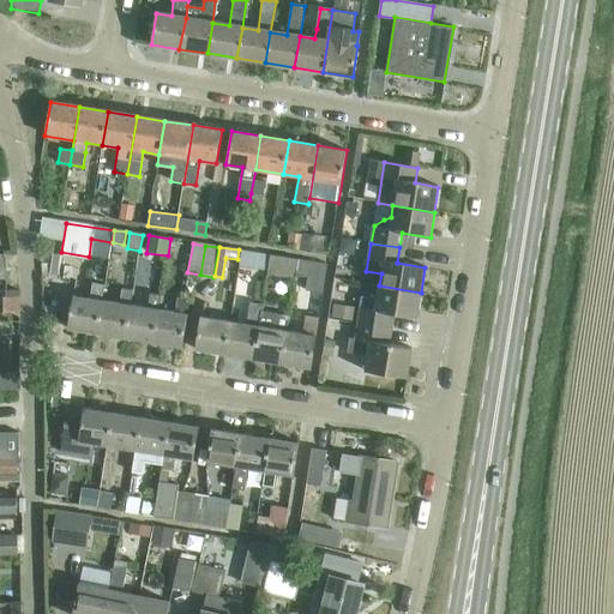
[(256,270),(268,271),(270,256),(258,253),(256,270)]
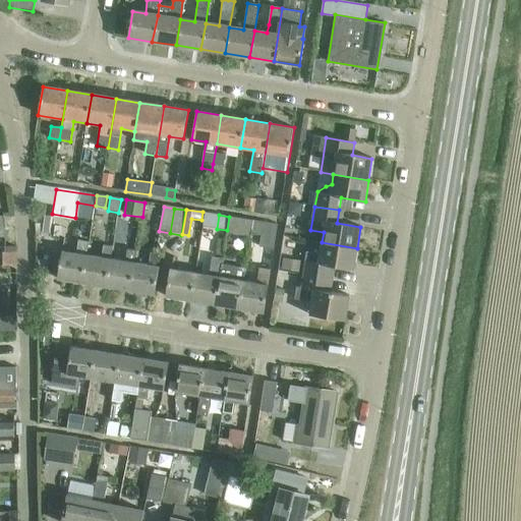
[(227,234),(250,238),(253,221),(229,217),(227,230),(227,234)]
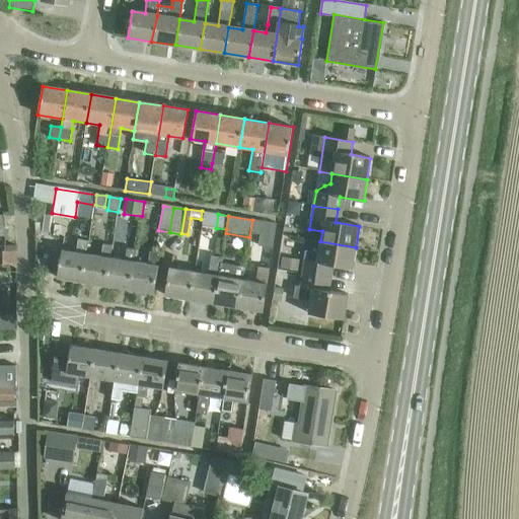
[(252,220),(249,237),(250,237),(251,234),(261,235),(258,246),(273,248),(276,224),(252,220)]
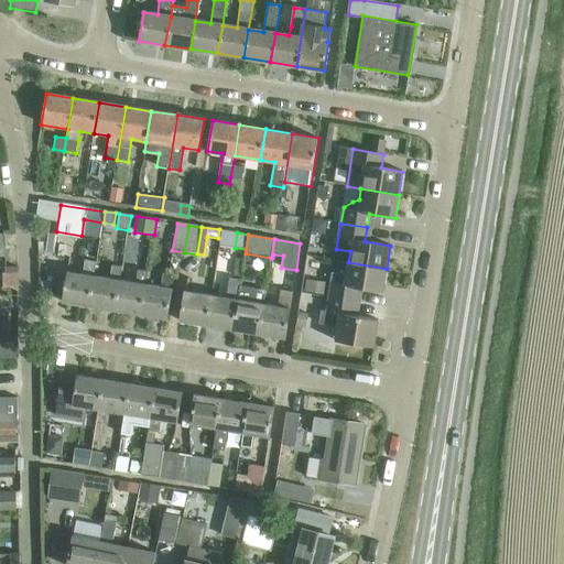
[(62,302),(88,306),(94,275),(96,262),(85,260),(83,274),(66,272),(62,302)]
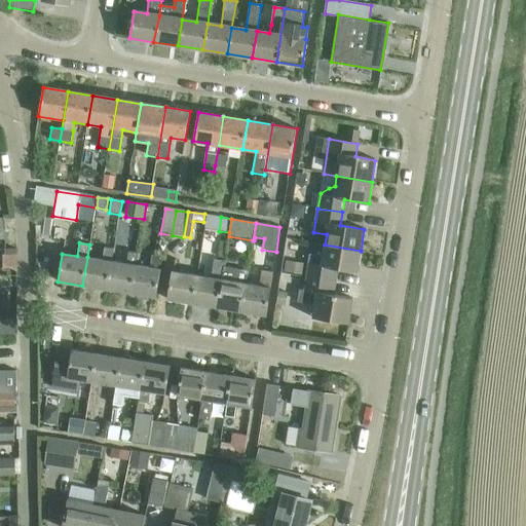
[(309,254),(305,277),(331,282),(333,268),(358,272),(361,251),(325,245),(323,256),(309,254)]
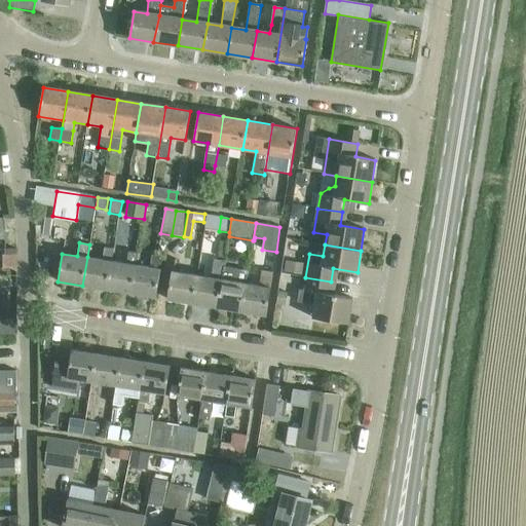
[(82,286),(106,290),(111,262),(113,250),(104,248),(102,260),(87,257),(82,286)]
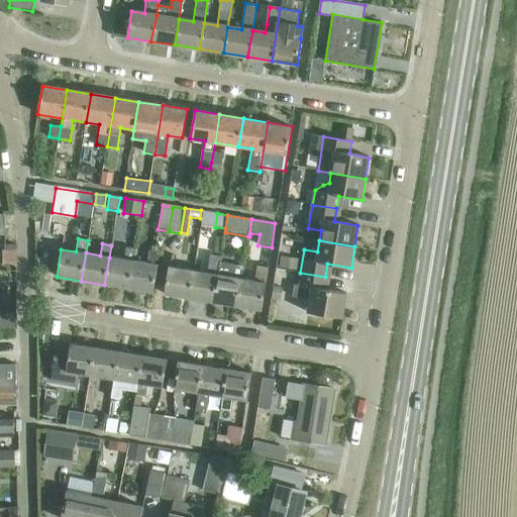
[(104,285),(128,289),(133,262),(135,249),(125,247),(123,260),(109,257),(104,285)]
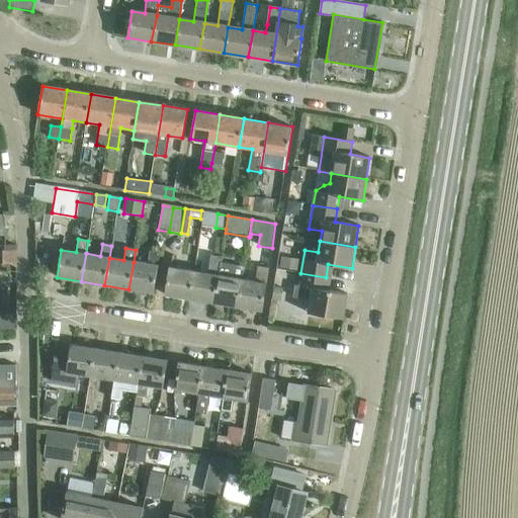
[(14,266),(14,250),(5,250),(5,251),(3,251),(3,266),(14,266)]
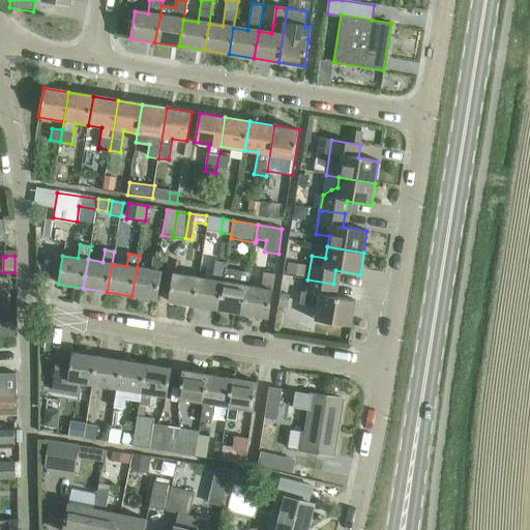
[(137,268),(131,296),(155,300),(163,260),(152,258),(150,270),(137,268)]
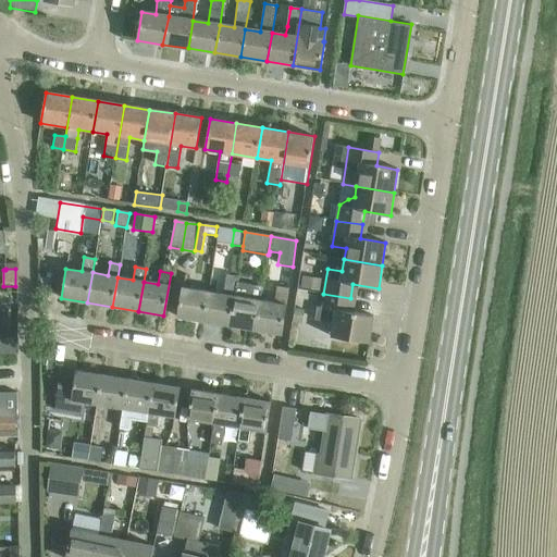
[(203,322),(230,326),(236,283),(237,277),(227,275),(224,295),(209,292),(203,322)]
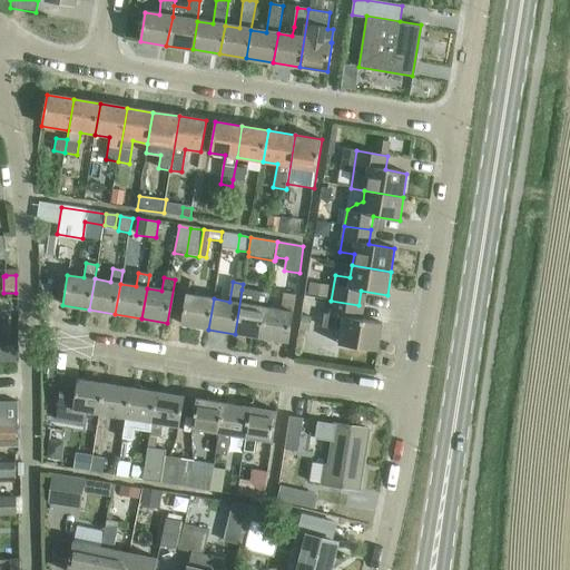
[(310,283),(308,295),(330,298),(331,286),(310,283)]
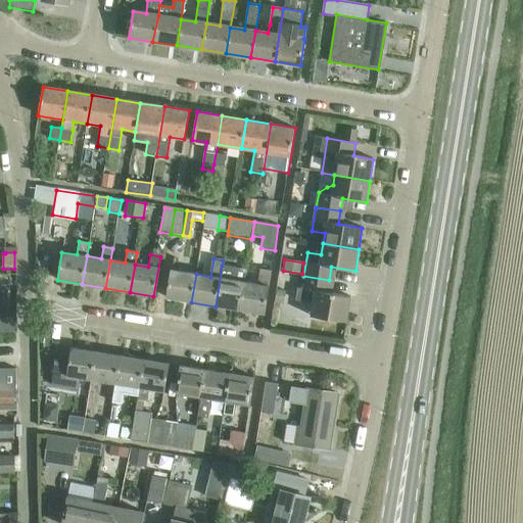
[(216,306),(239,311),(245,282),(247,270),(222,266),(216,306)]
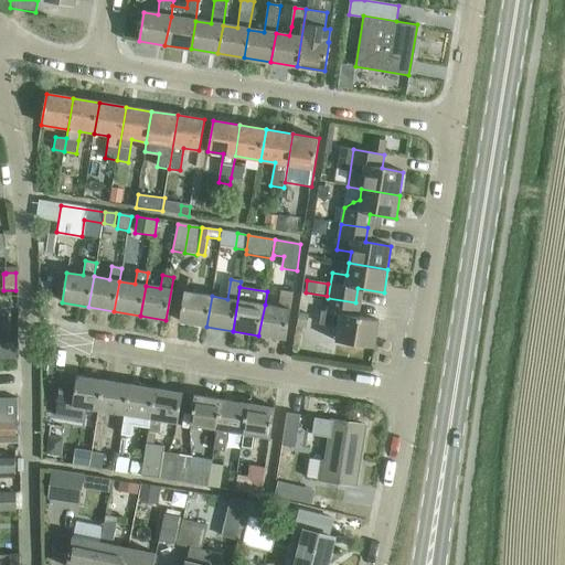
[(181,323),(206,327),(212,296),(185,291),(181,323)]
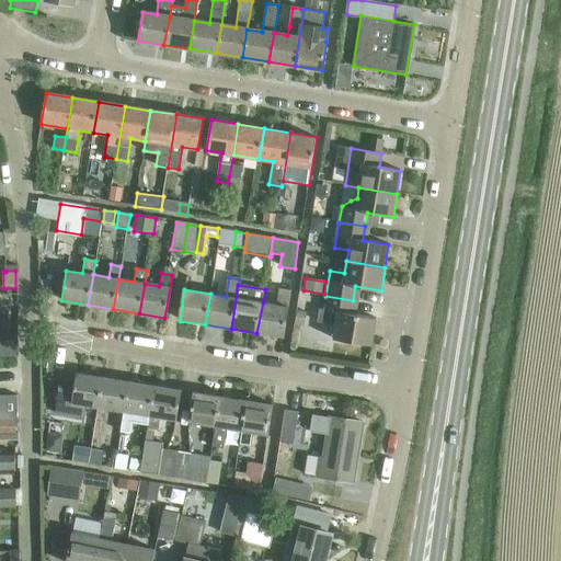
[(263,302),(256,333),(283,338),(292,292),(279,289),(277,306),(263,302)]
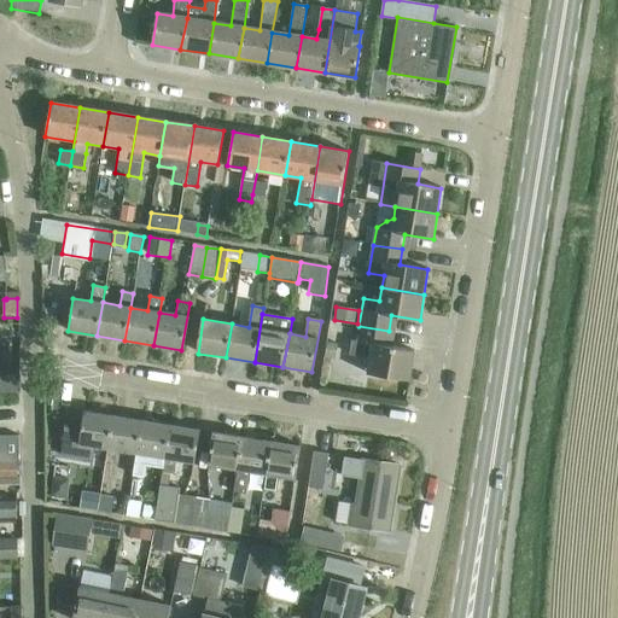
[(389,331),(359,326),(356,342),(351,340),(349,355),(371,359),(368,374),(409,380),(414,351),(386,347),(389,331)]
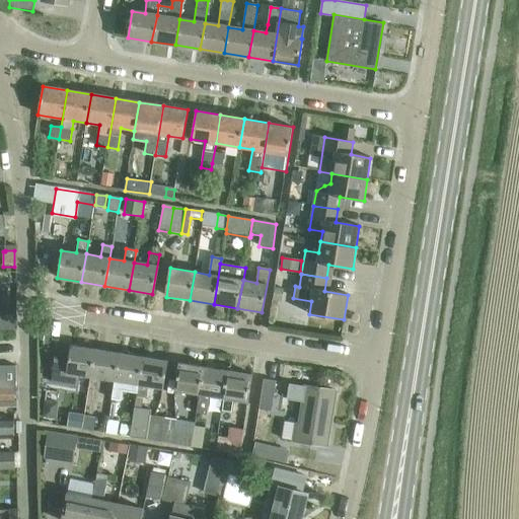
[(0,330),(17,330),(17,309),(0,309),(0,330)]
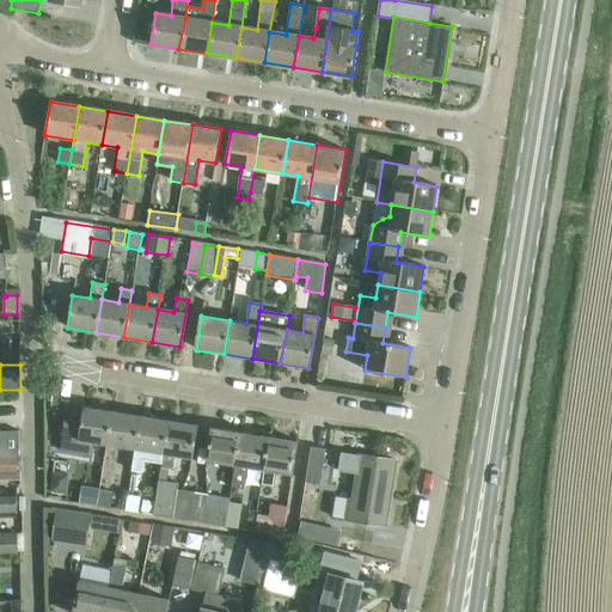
[(91,444),(106,446),(111,412),(84,408),(83,415),(67,412),(60,452),(90,457),(91,444)]
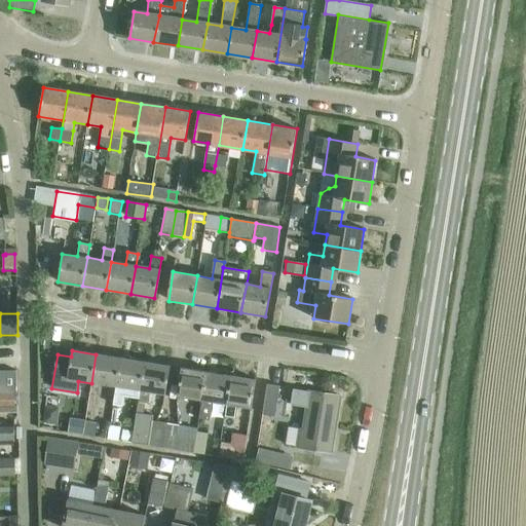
[(91,383),(116,387),(120,359),(96,354),(91,383)]
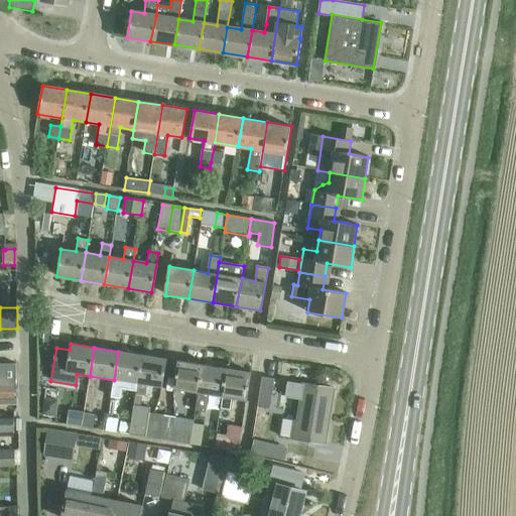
[(122,390),(136,392),(141,356),(118,352),(114,380),(111,398),(120,399),(122,390)]
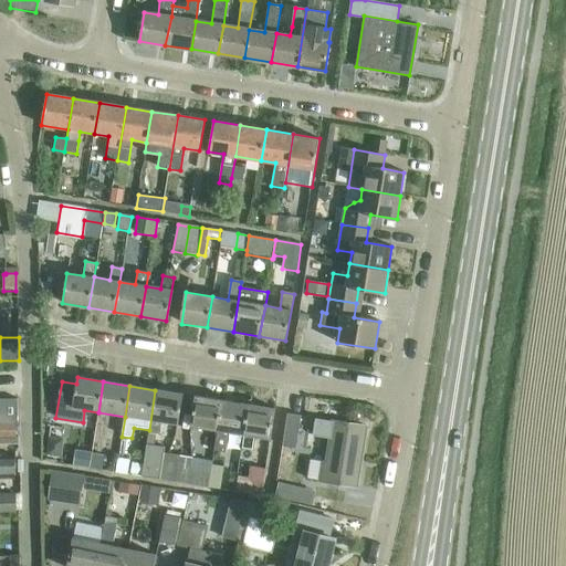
[(140,478),(176,483),(180,457),(163,453),(164,448),(153,447),(155,435),(158,436),(160,421),(177,425),(182,395),(155,390),(149,430),(148,433),(140,478)]
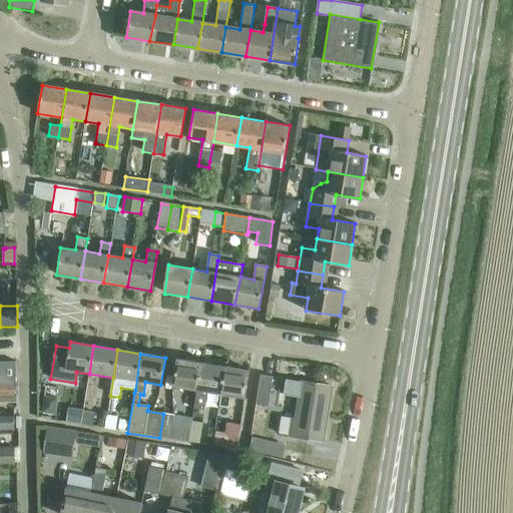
[(172,386),(196,391),(201,364),(176,360),(172,386)]
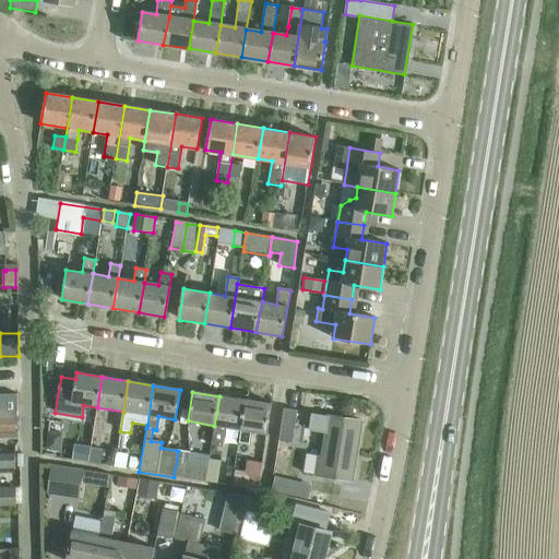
[(219,396),(214,426),(210,445),(222,447),(225,427),(239,430),(245,401),(219,396)]
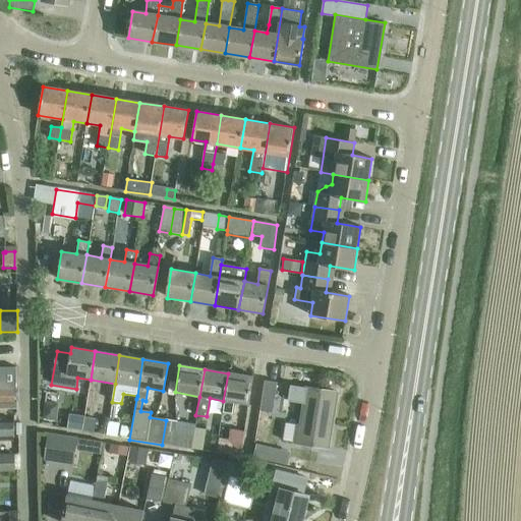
[(252,378),(228,373),(223,401),(221,412),(231,414),(233,403),(247,405),(252,378)]
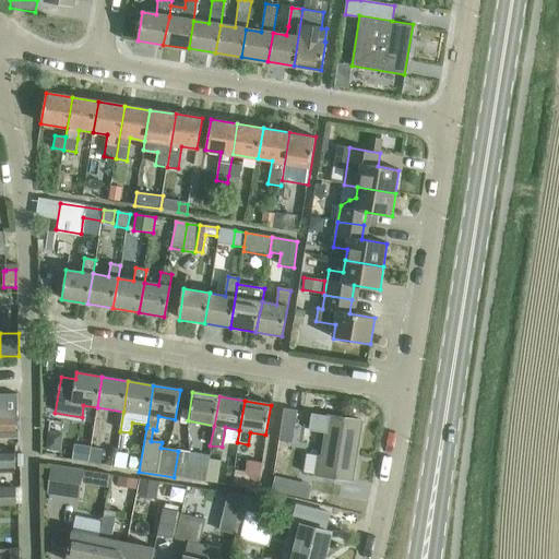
[(278,442),(290,444),(296,413),(284,411),(278,442)]
